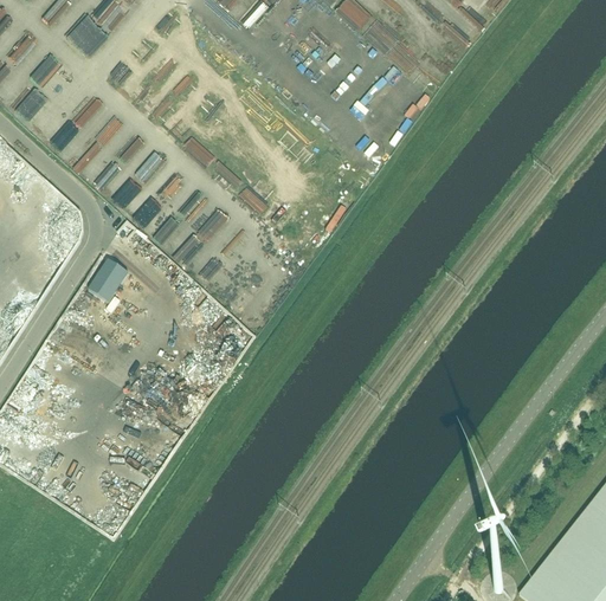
[(50,21),(62,8),(63,11),(71,2),(69,0),(60,0),(45,17),(50,21)]
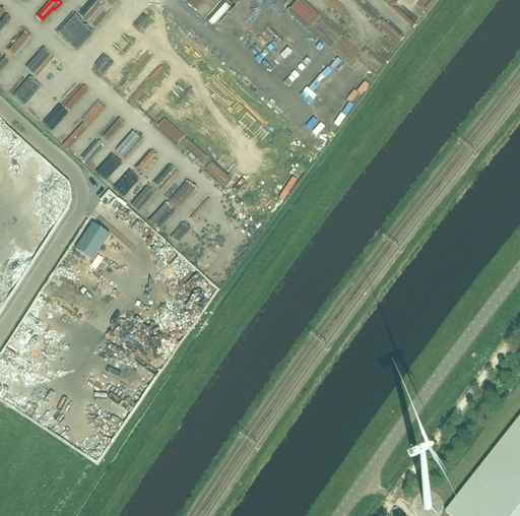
[(89,24),(110,3),(107,0),(92,0),(79,15),(89,24)]
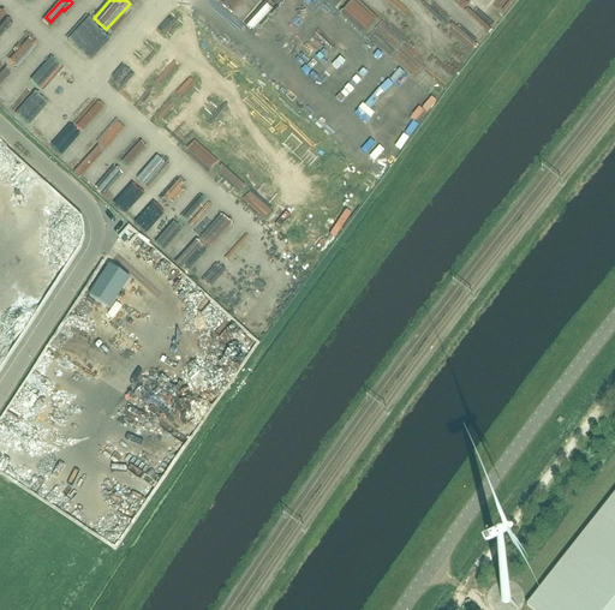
[(181,90),(199,75),(189,63),(172,78),(181,90)]
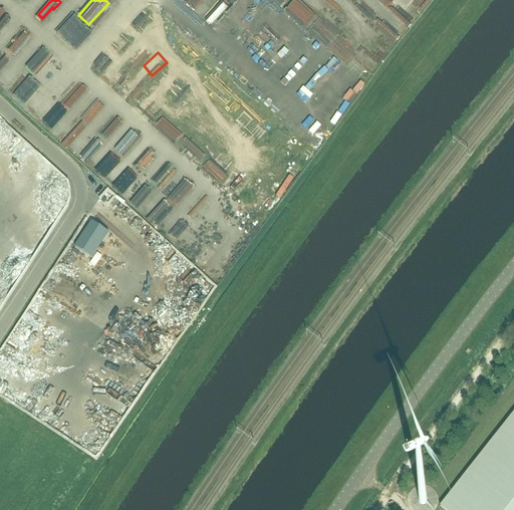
[(38,115),(47,123),(64,103),(56,96),(38,115)]
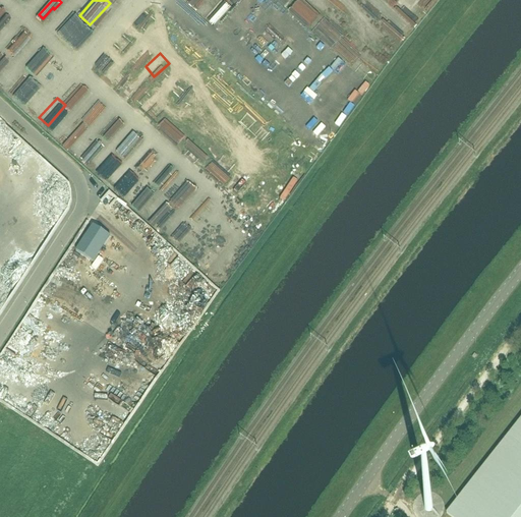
[(180,171),(164,190),(170,195),(185,175),(180,171)]
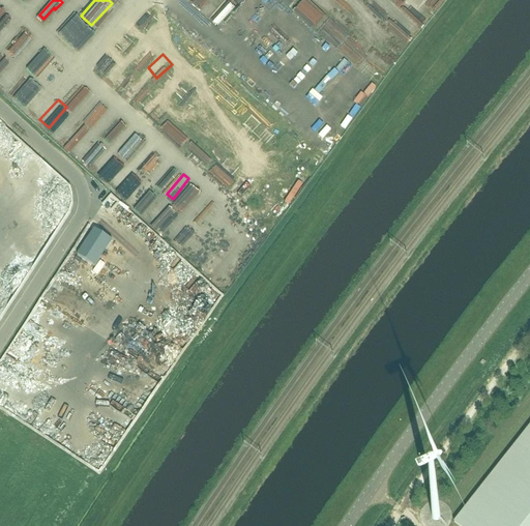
[(94,227),(78,253),(94,264),(112,237),(94,227)]
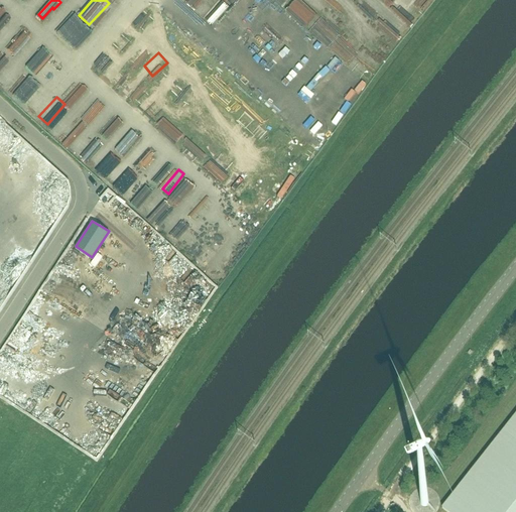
[(227,259),(217,272),(224,278),(234,264),(227,259)]
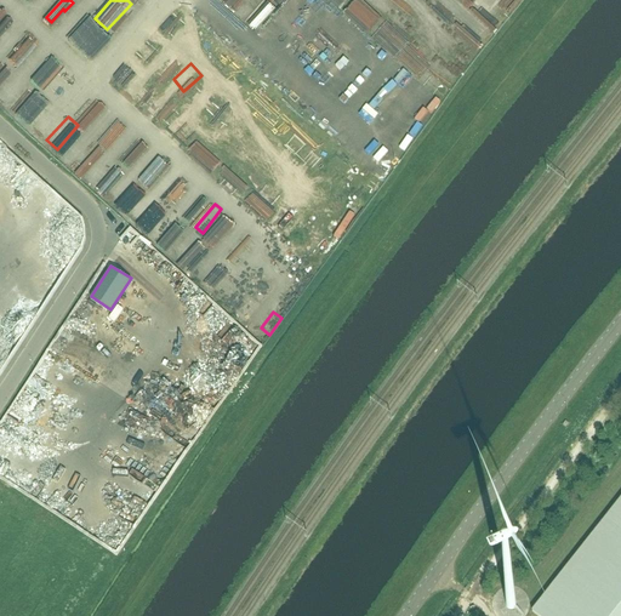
[(620,615),(620,495),(531,608),(541,615),(620,615)]
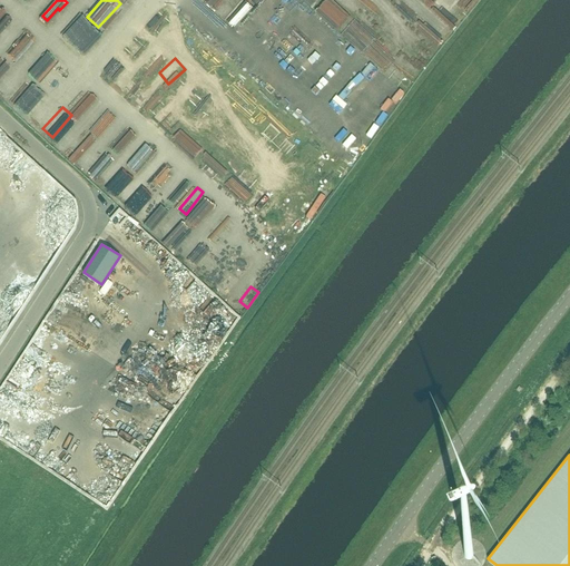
[(463,550),(462,553),(463,554),(464,556),(465,557),(468,557),(470,557),(471,556),(472,554),(473,553),(472,550),(471,548),(470,547),(468,547),(465,547),(464,548),(463,550)]
